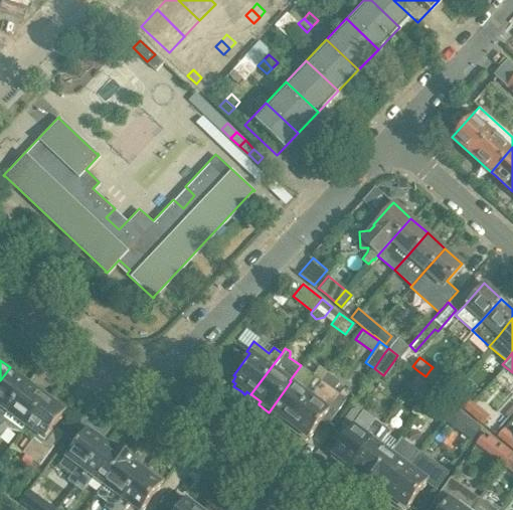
[(291,381),(269,412),(281,420),(283,417),(290,422),(320,381),(319,380),(326,371),(325,370),(318,364),(312,373),(301,365),(290,380),(291,381)]
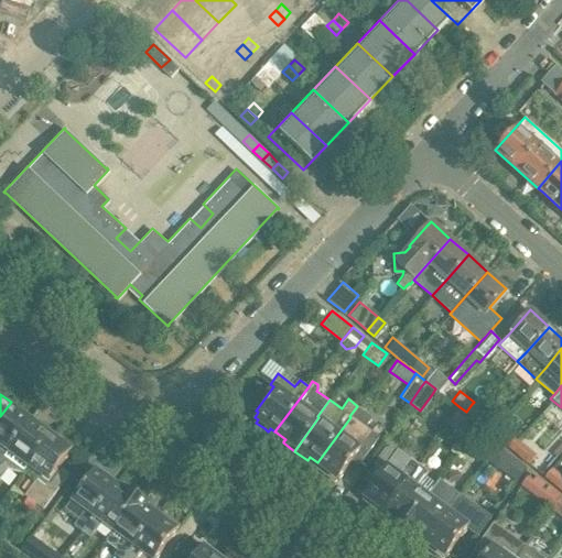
[(0,457),(28,419),(20,415),(23,411),(11,402),(0,416),(0,457)]
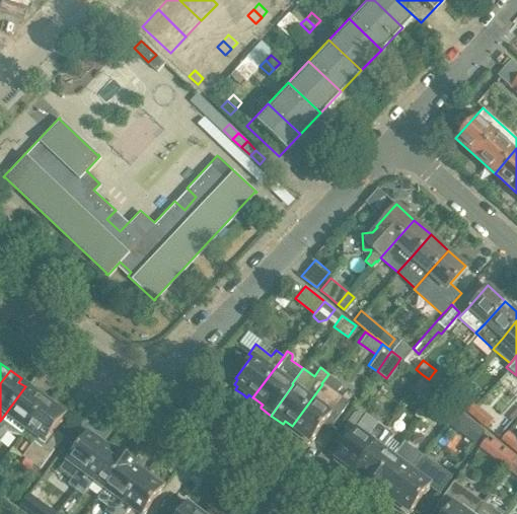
[(434,372),(429,379),(436,385),(441,389),(448,380),(439,373),(436,370),(434,372)]
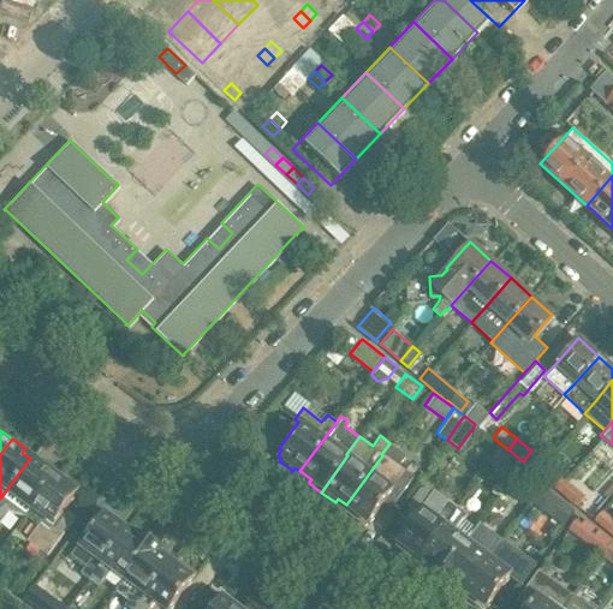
[(382,455),(346,505),(355,511),(352,514),(364,524),(365,521),(367,520),(367,521),(384,500),(387,503),(390,505),(412,475),(396,464),(404,453),(390,443),(381,454),(382,455)]
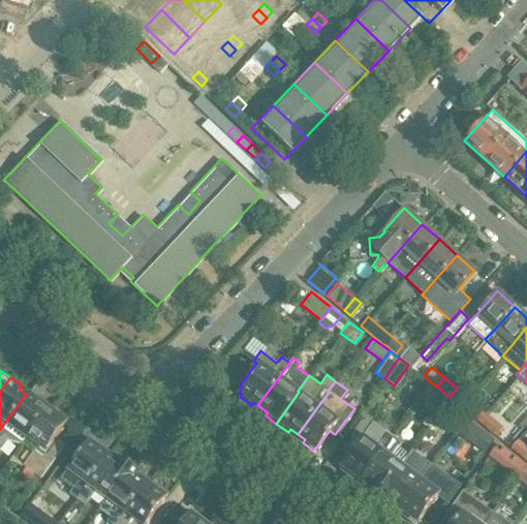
[(430,381),(420,394),(434,406),(444,393),(437,387),(430,381)]
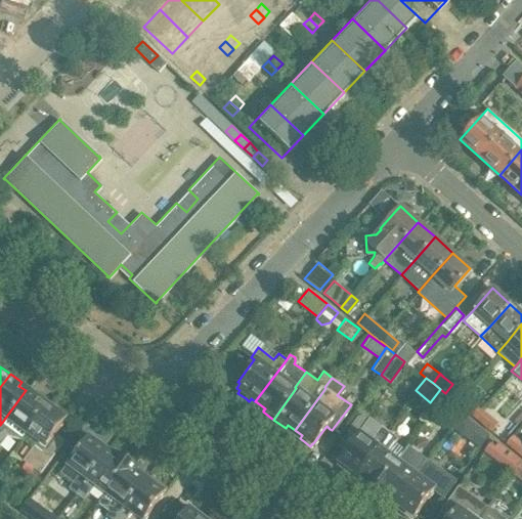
[(33,396),(26,390),(0,425),(0,440),(5,434),(20,438),(25,432),(24,432),(47,400),(36,392),(33,396)]
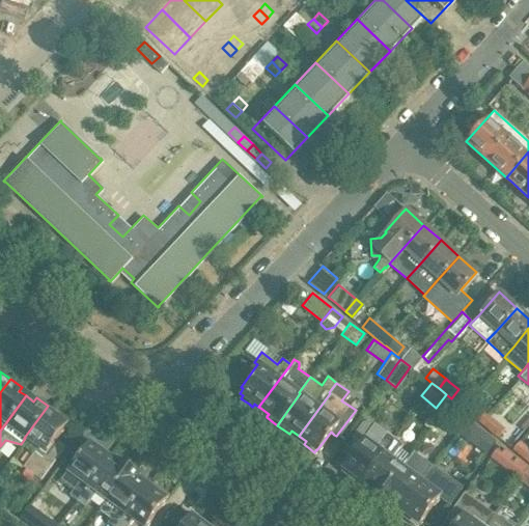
[(454,410),(447,405),(439,415),(447,420),(454,410)]
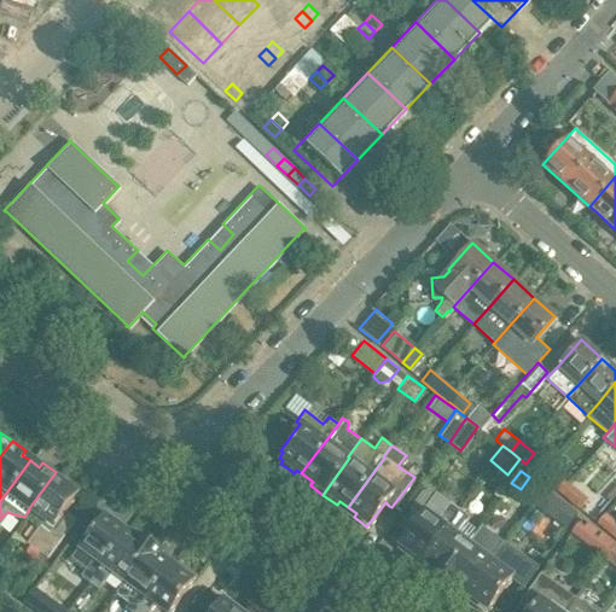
[(46,555),(74,517),(63,510),(75,493),(67,487),(70,483),(56,472),(28,510),(29,510),(41,519),(28,536),(25,541),(46,555)]
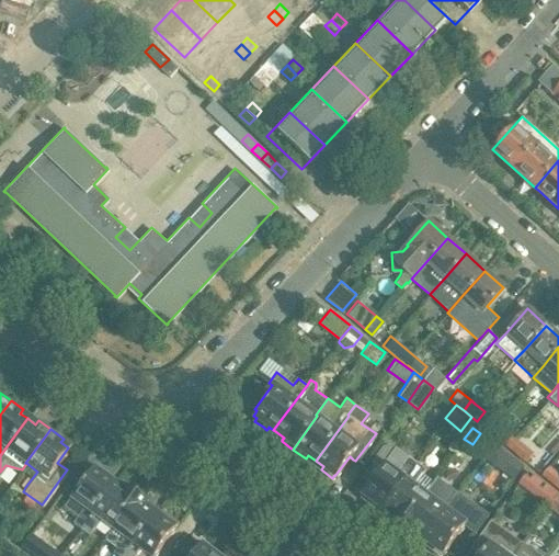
[(504,429),(498,438),(511,449),(517,441),(518,440),(514,435),(504,429)]
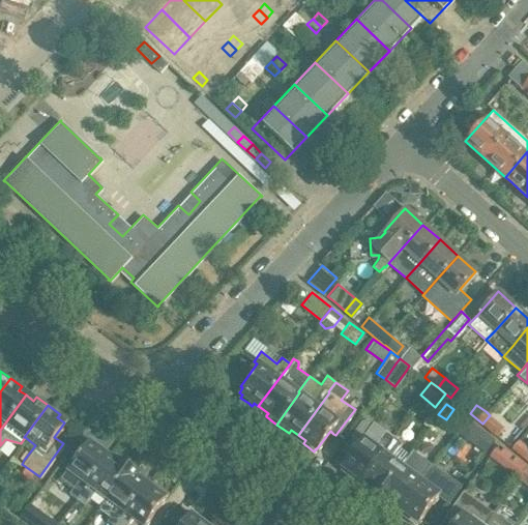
[(489,416),(482,424),(496,434),(497,432),(503,426),(490,415),(489,416)]
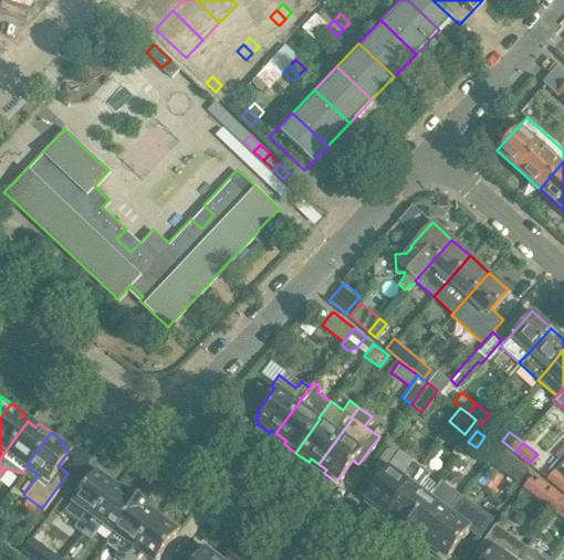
[(515,483),(526,467),(495,445),(486,460),(515,483)]
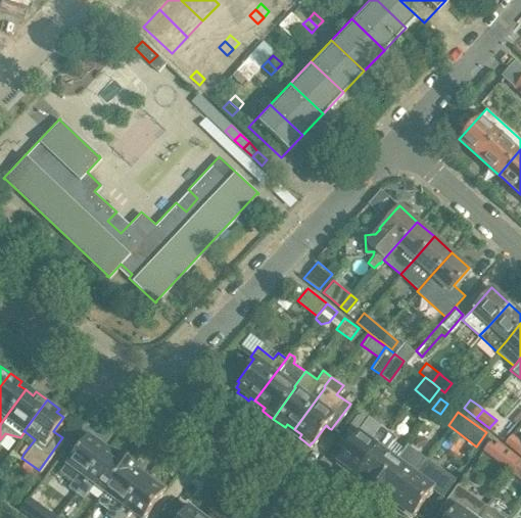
[(367,416),(362,413),(356,414),(344,428),(345,434),(351,438),(336,460),(338,461),(336,463),(346,470),(348,468),(356,473),(387,430),(380,426),(380,425),(367,415),(367,416)]
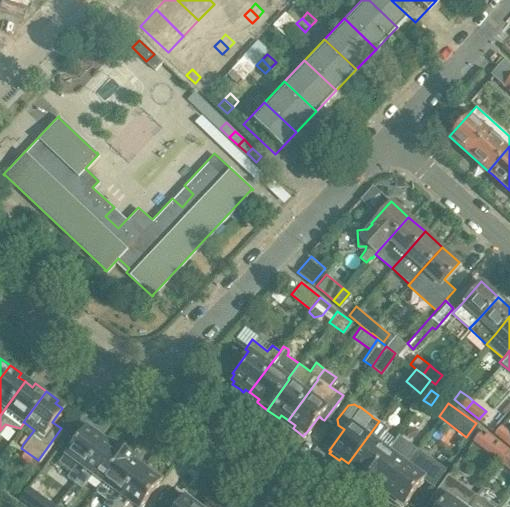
[(352,472),(364,481),(387,449),(395,437),(384,429),(386,427),(379,421),(348,463),(355,468),(352,472)]
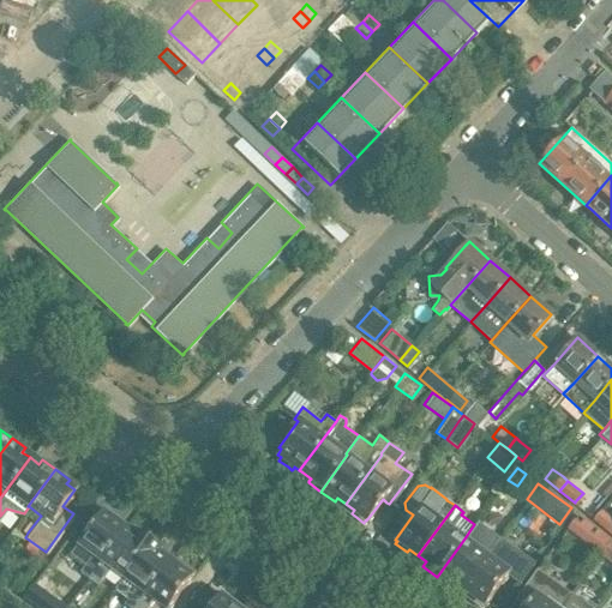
[(77,543),(70,553),(83,563),(77,570),(78,571),(87,577),(124,527),(117,522),(119,517),(107,507),(103,512),(101,511),(77,543)]
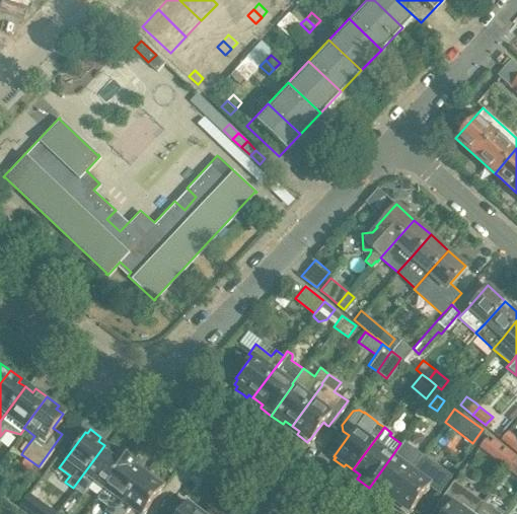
[(506,447),(493,436),(483,447),(497,459),(506,447)]
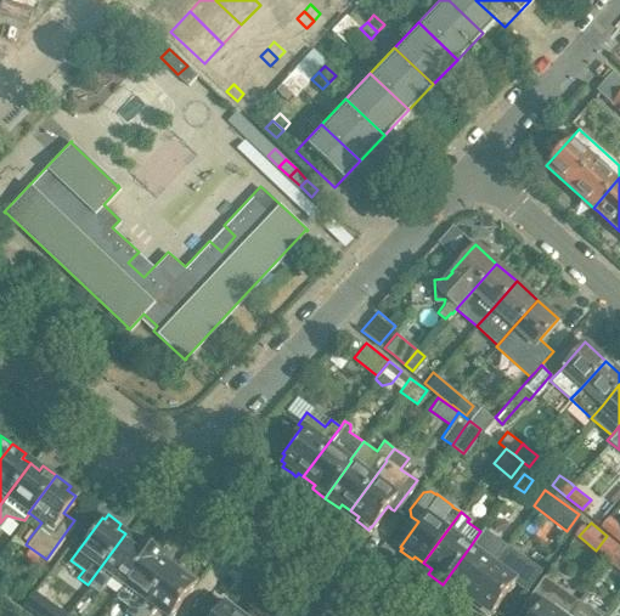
[(460,589),(468,595),(505,544),(506,543),(483,527),(480,531),(471,546),(443,585),(456,594),(460,589)]
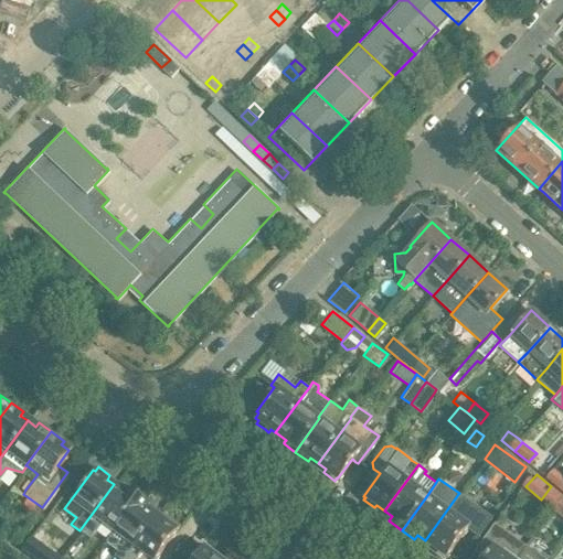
[(114,484),(80,530),(88,537),(101,520),(113,529),(137,495),(126,486),(123,491),(114,484)]
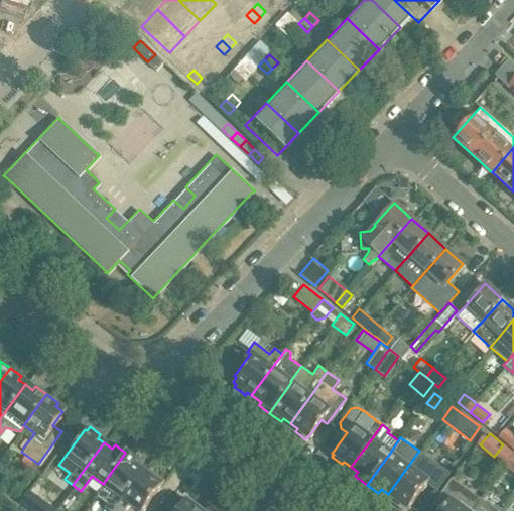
[(418,452),(388,494),(395,499),(393,502),(403,509),(404,507),(407,509),(426,483),(434,489),(448,471),(419,451),(418,452)]
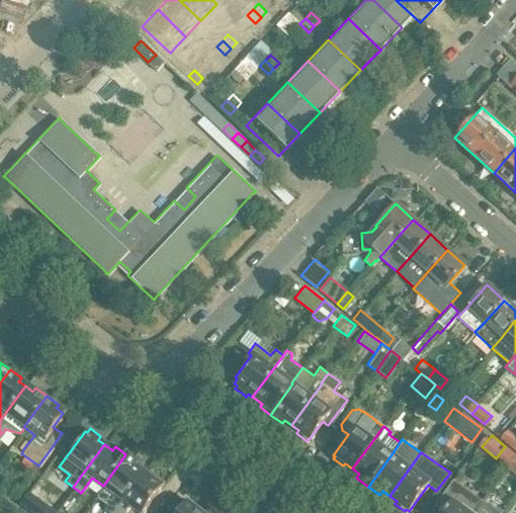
[(515,454),(514,453),(506,465),(515,473),(515,454)]
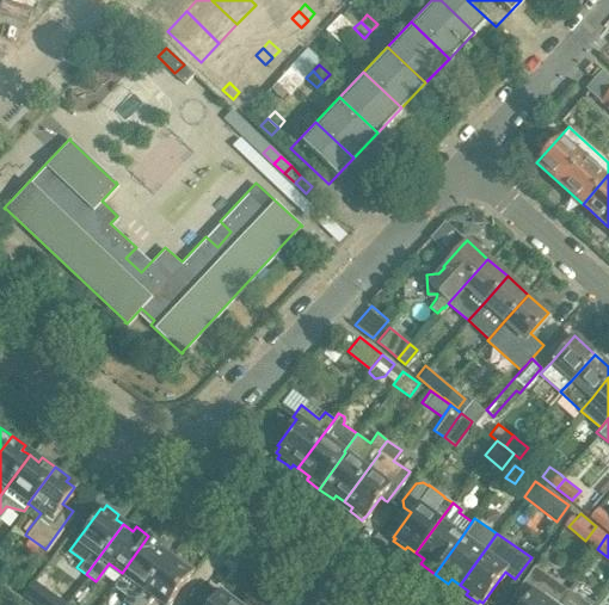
[(122,573),(114,584),(127,593),(122,599),(122,600),(128,604),(131,604),(167,556),(159,550),(160,549),(162,545),(148,536),(122,573)]
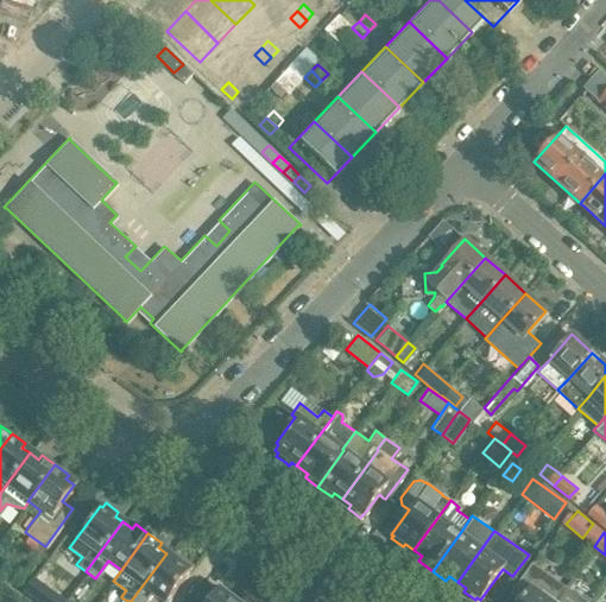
[(166,553),(131,601),(143,601),(151,593),(164,601),(165,601),(189,570),(188,569),(191,564),(178,555),(175,559),(166,553)]
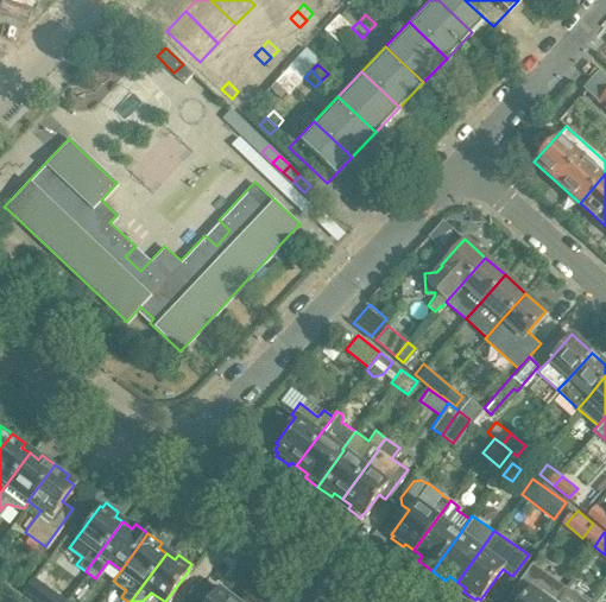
[(518,601),(554,601),(565,587),(563,585),(530,561),(507,590),(521,600),(518,601)]
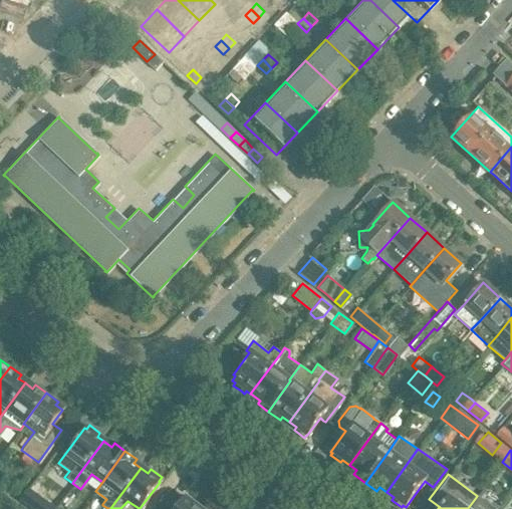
[(31,508),(53,508),(55,507),(27,487),(18,499),(31,508)]
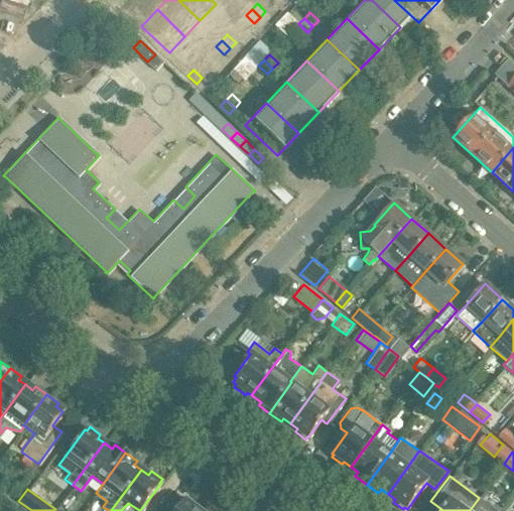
[(470,510),(498,510),(499,509),(481,496),(479,498),(470,510)]
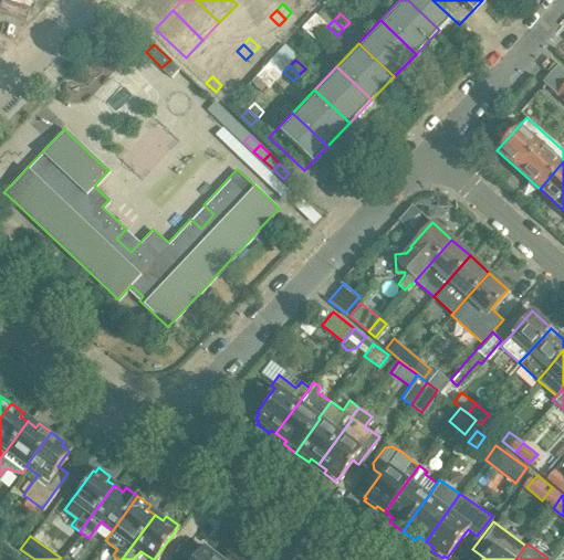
[(202,547),(192,559),(223,559),(225,559),(212,550),(210,553),(207,550),(202,547)]
